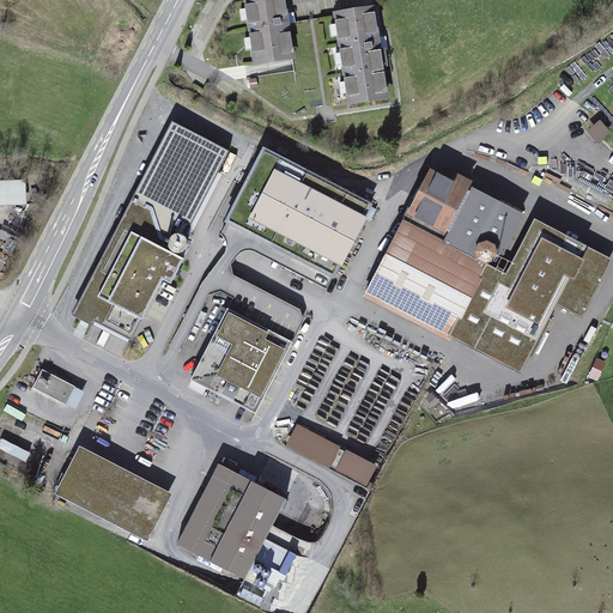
[(295,0),(249,0),(256,61),(301,56),(295,0)]
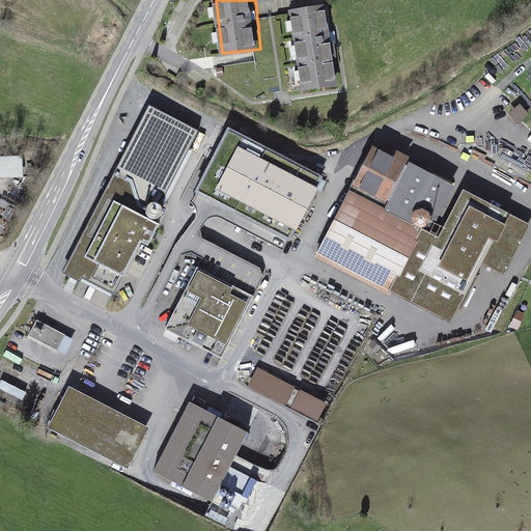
[(336,3),(296,8),(306,85),(346,79),(336,3)]
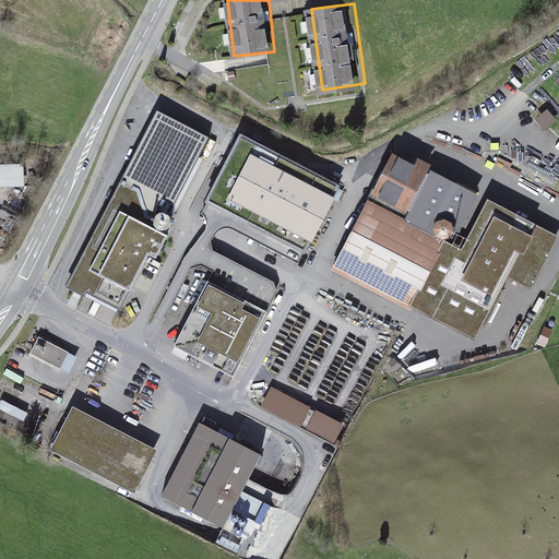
[(210,139),(157,111),(68,283),(84,292),(82,296),(85,298),(87,292),(120,309),(149,256),(156,259),(168,236),(149,226),(162,200),(174,206),(210,139)]
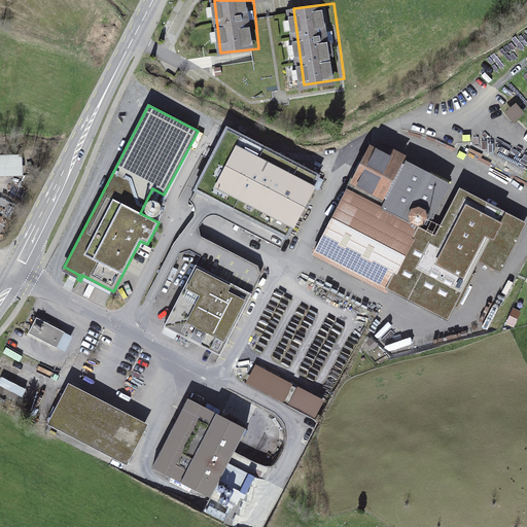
[(515,125),(526,114),(517,105),(505,115),(515,125)]
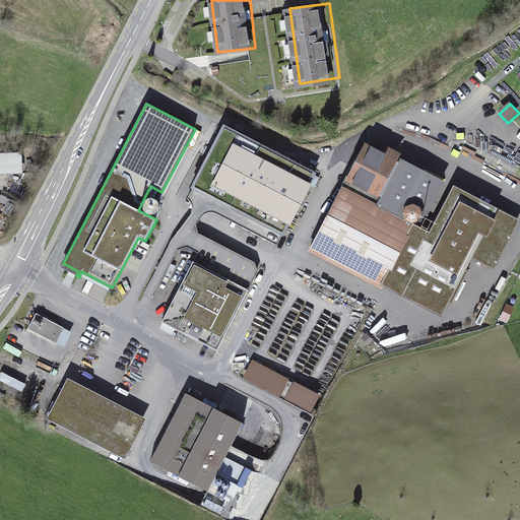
[(314,174),(223,127),(192,188),(282,235),(314,174)]
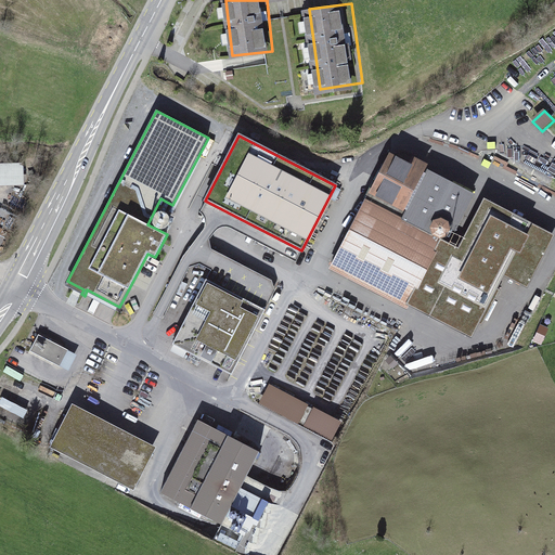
[(378,180),(410,195),(422,172),(425,165),(407,156),(403,163),(390,156),(378,180)]
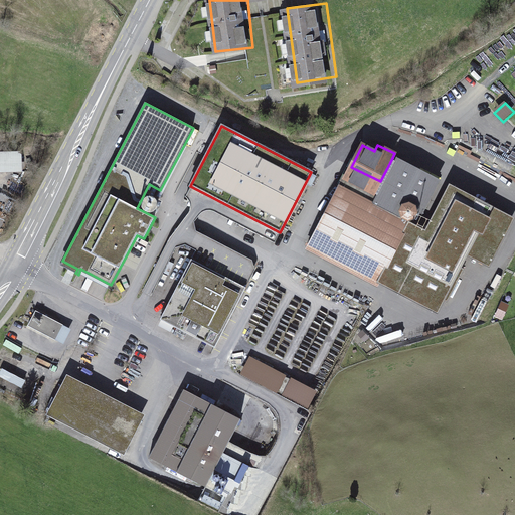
[(0,174),(22,175),(22,154),(0,154),(0,174)]
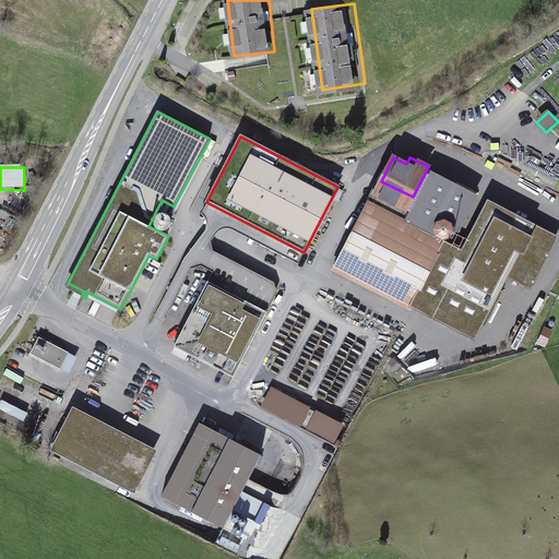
[(413,197),(401,218),(443,240),(450,238),(471,198),(425,174),(413,197)]
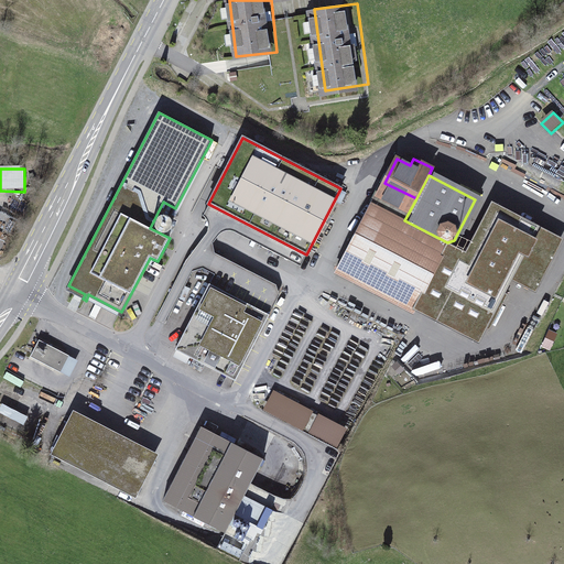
[(416,198),(384,183),(373,205),(404,220),(416,198)]
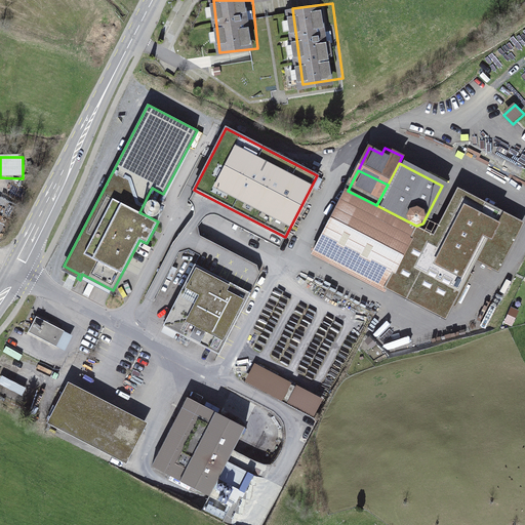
[(376,205),(348,191),(314,255),(382,290),(387,283),(413,231),(416,226),(376,205)]
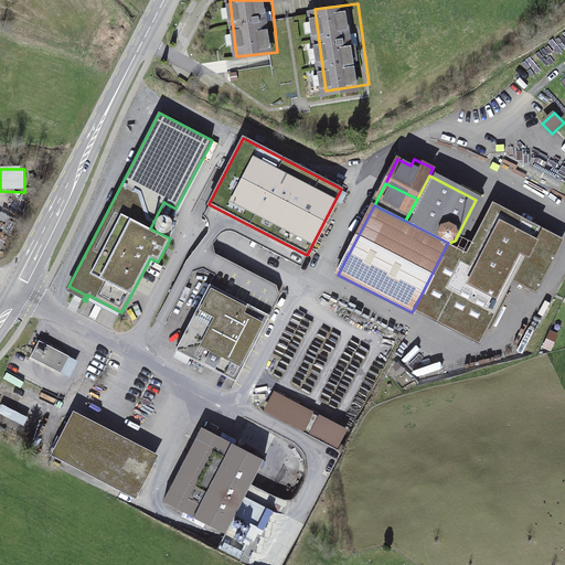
[(532,230),(496,210),(469,262),(440,317),(477,337),(482,327),(490,330),(508,296),(500,291),(509,275),(515,263),(522,267),(535,241),(529,237),(532,230)]
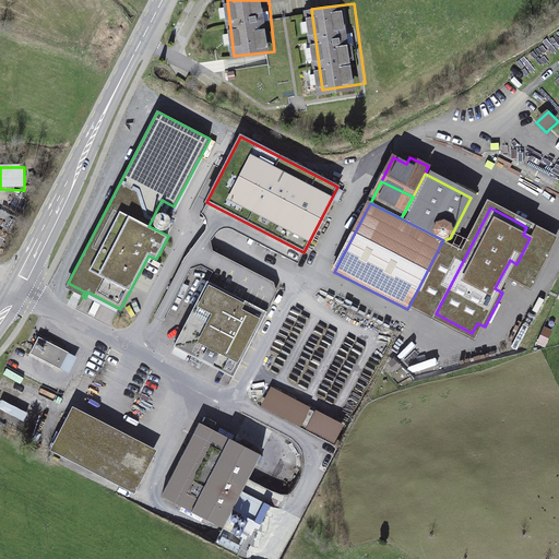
[(510,260),(503,272),(527,285),(551,239),(526,227),(523,235),(530,238),(516,264),(510,260)]
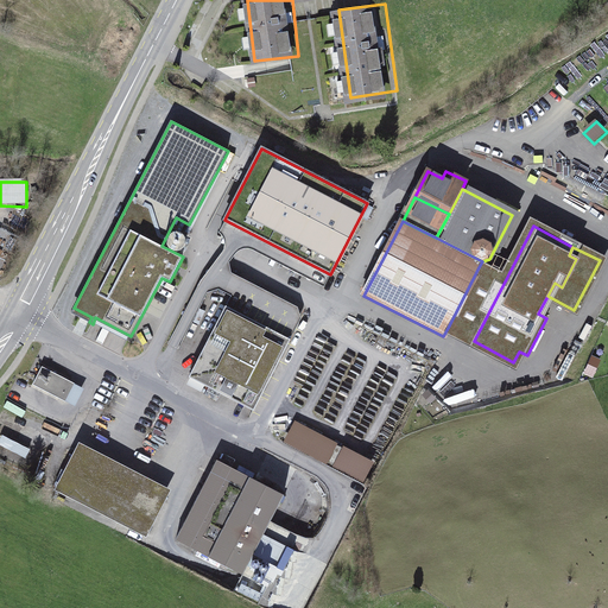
[(505,282),(479,267),(448,328),(473,341),(505,282)]
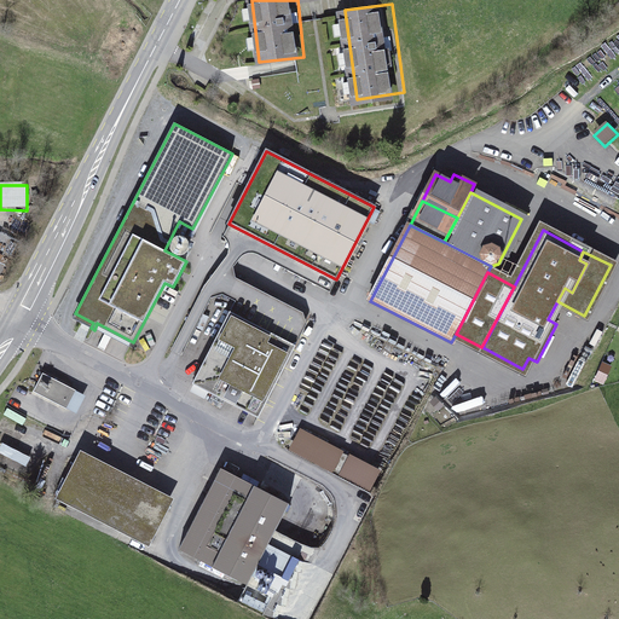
[(295,346),(230,312),(192,383),(258,417),(295,346)]
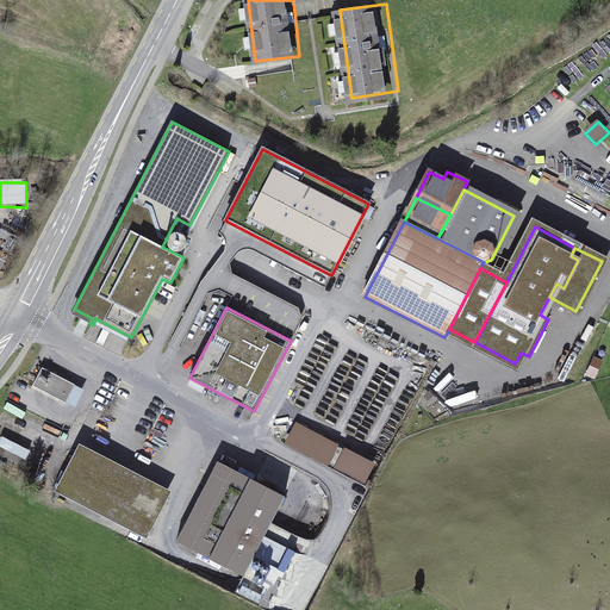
[(595,358),(589,375),(598,378),(604,361),(595,358)]
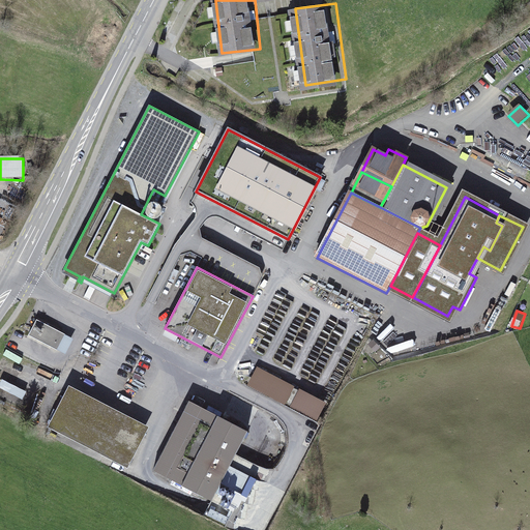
[(28,335),(57,350),(65,334),(36,319),(28,335)]
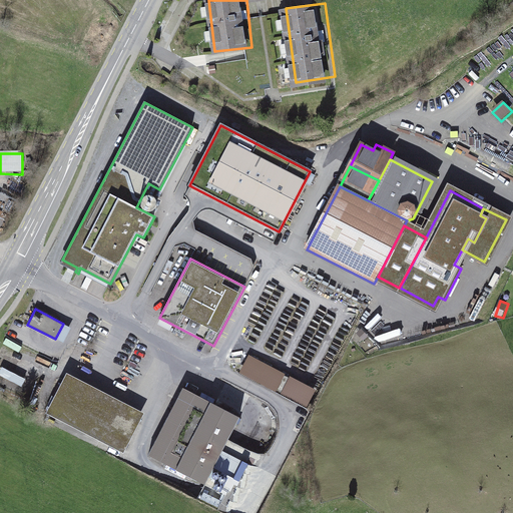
[(71,328),(63,324),(55,339),(63,343),(71,328)]
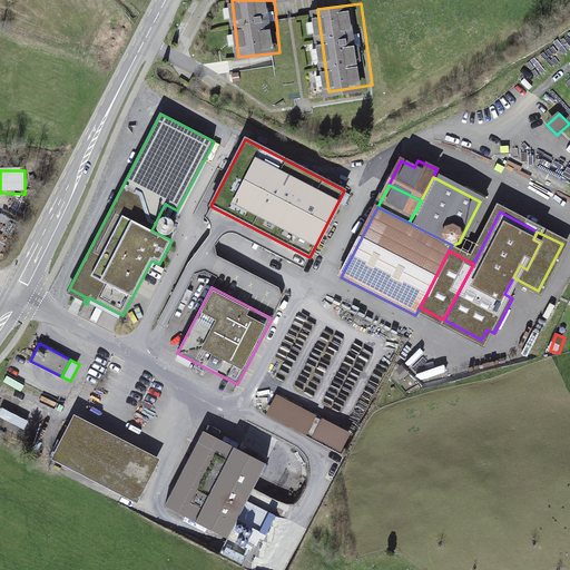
[(277,394),(266,414),(307,436),(318,416),(277,394)]
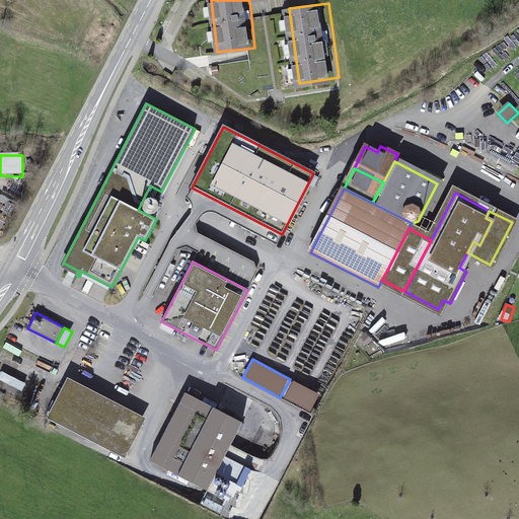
[(0,377),(0,381),(23,391),(26,382),(2,373),(0,377)]
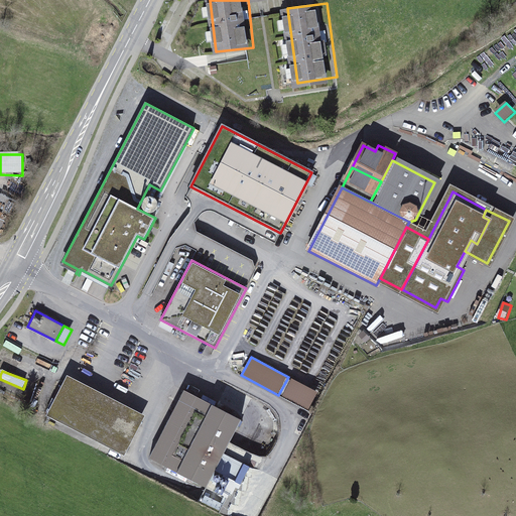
[(309,409),(318,392),(291,379),(282,396),(309,409)]
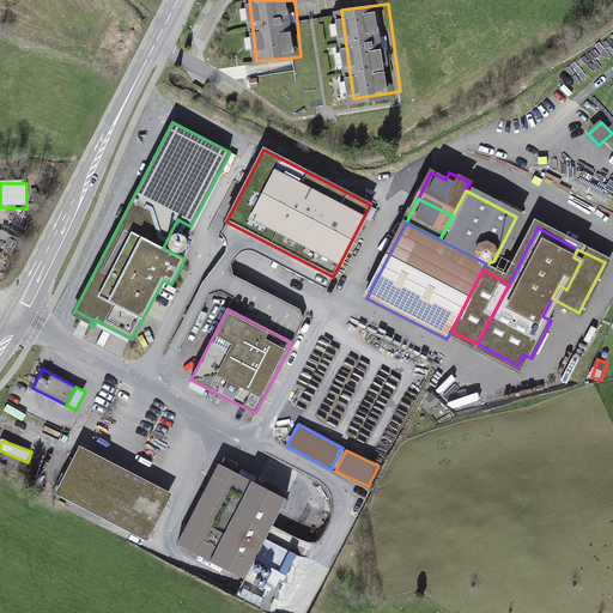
[(147,535),(167,499),(78,454),(60,490),(147,535)]
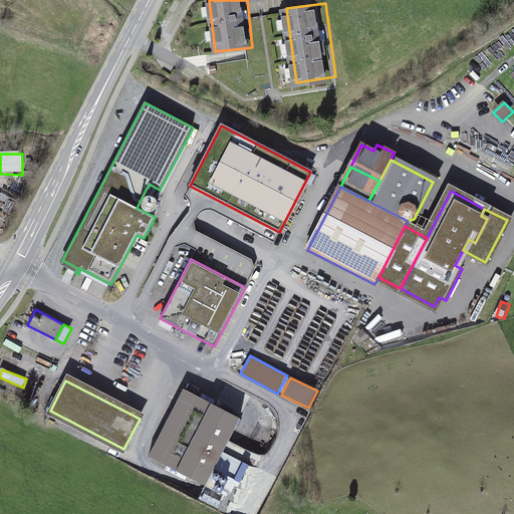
[(177,471),(211,404),(184,389),(149,456),(177,471)]
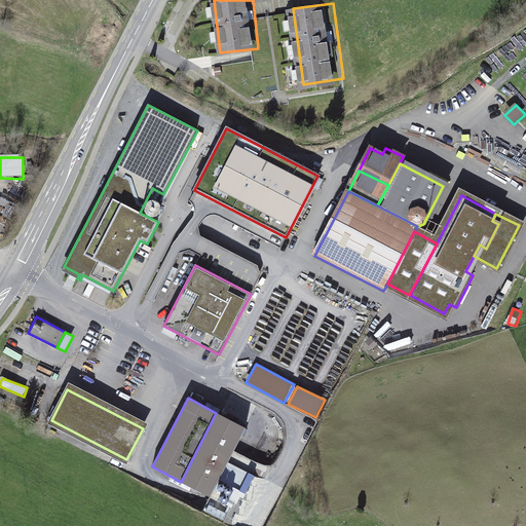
[(198,447),(227,462),(246,427),(216,413),(198,447)]
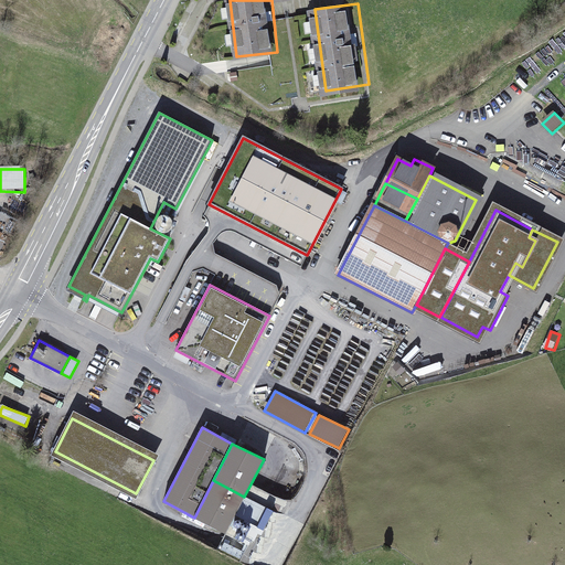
[(203,499),(234,515),(237,509),(244,497),(213,480),(203,499)]
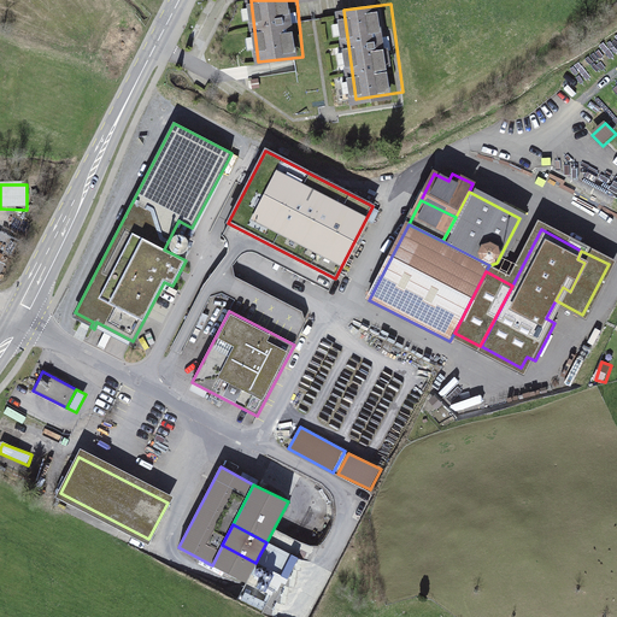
[(256,563),(222,545),(212,565),(246,582),(256,563)]
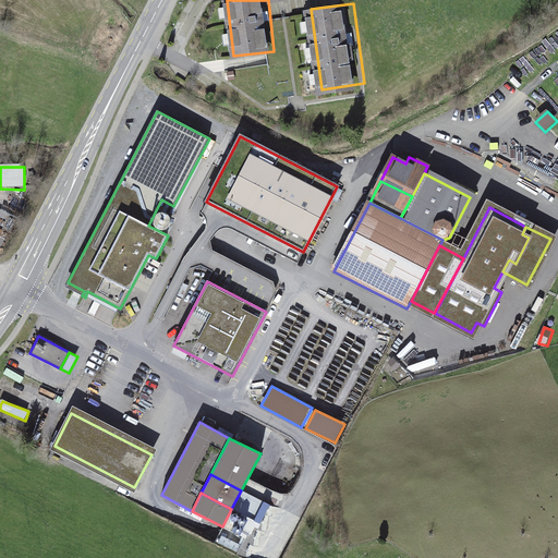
[(274,507),(264,501),(254,520),(241,513),(234,525),(232,531),(245,537),(237,553),(246,557),(253,557),(253,546),(258,546),(262,532),(266,531),(268,517),(271,517),(274,507)]
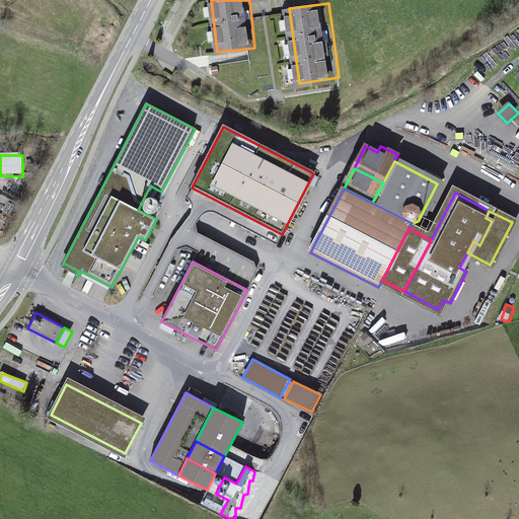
[(222,469),(218,467),(215,473),(207,490),(199,505),(220,515),(220,514),(228,500),(216,494),(218,489),(213,487),(222,469)]
